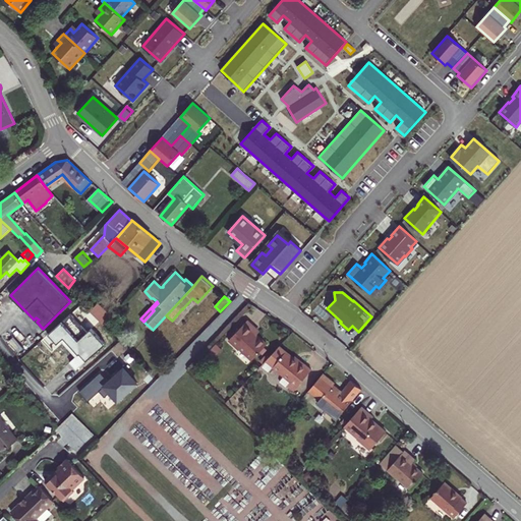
[(99,303),(91,310),(95,314),(102,307),(99,303)]
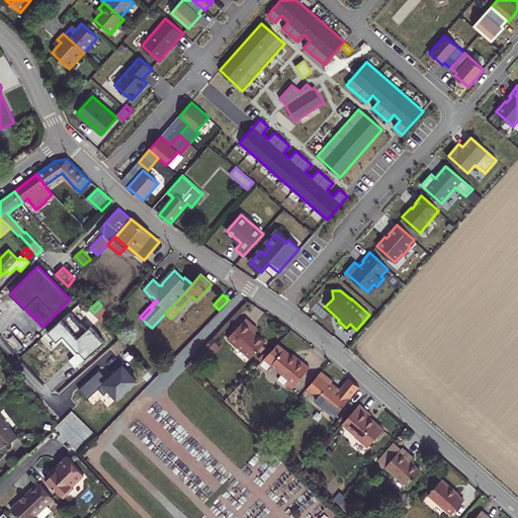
[(94,313),(104,324),(111,316),(101,306),(94,313)]
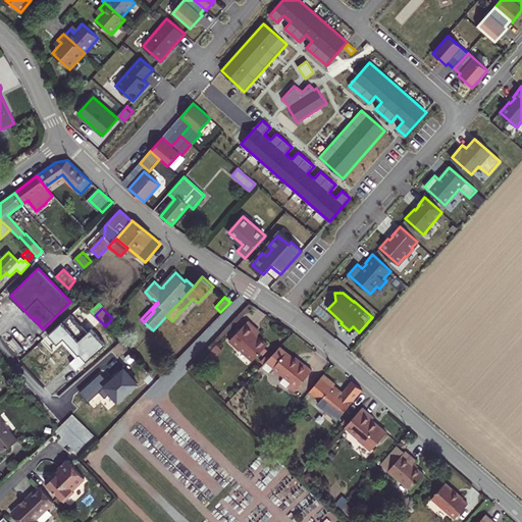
[(71,314),(49,333),(58,344),(64,338),(80,355),(81,354),(87,361),(106,345),(92,328),(88,332),(71,314)]
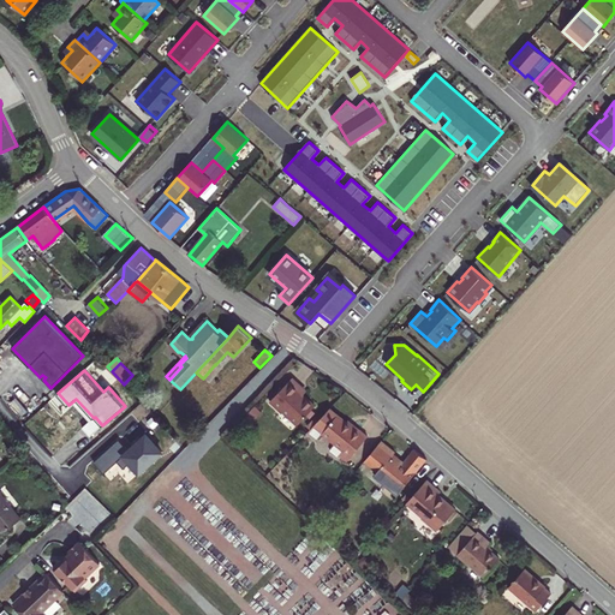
[(298,425),(315,406),(303,395),(297,389),(300,386),(292,378),(270,401),(282,413),(284,411),(298,425)]
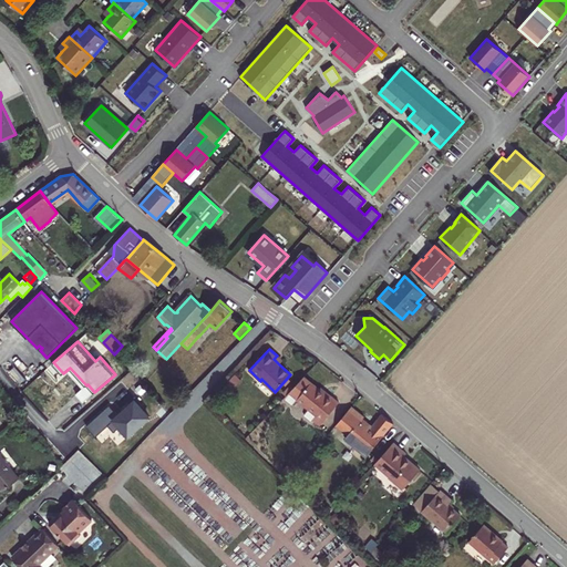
[(303,377),(284,399),(292,405),(297,400),(308,409),(303,415),(311,421),(313,419),(320,424),(339,403),(331,397),(330,399),(303,377)]
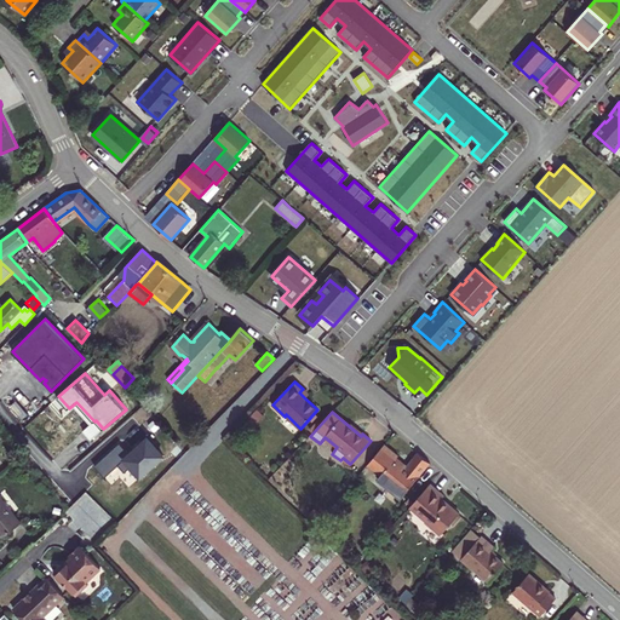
[(120,443),(95,466),(105,478),(119,466),(125,472),(131,466),(141,477),(164,455),(155,446),(158,445),(150,436),(130,454),(120,443)]
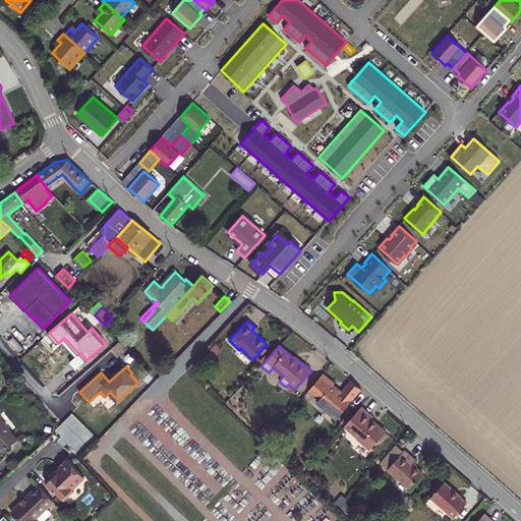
[(338,417),(361,390),(351,381),(341,392),(333,386),(335,383),(324,373),(308,392),(320,400),(317,403),(324,408),(328,411),(323,417),(332,424),(338,417)]
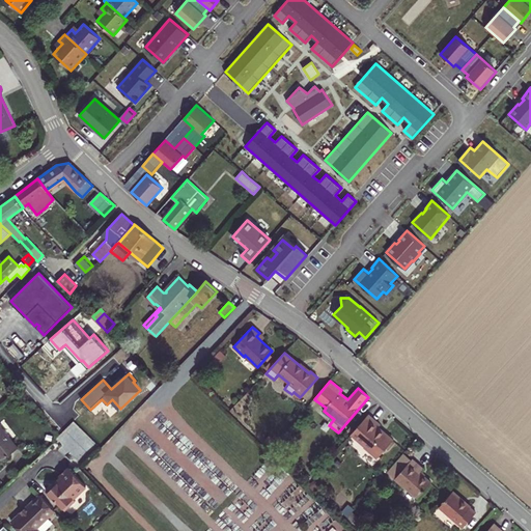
[(368,415),(352,434),(363,444),(362,445),(378,458),(393,440),(384,431),(383,432),(378,427),(380,424),(368,415)]
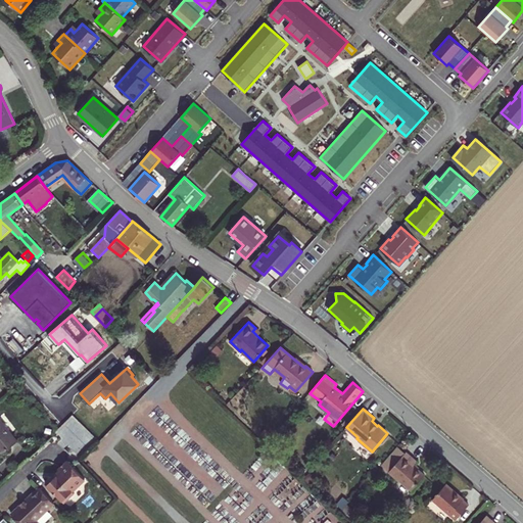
[(325,410),(320,415),(324,419),(329,413),(325,410)]
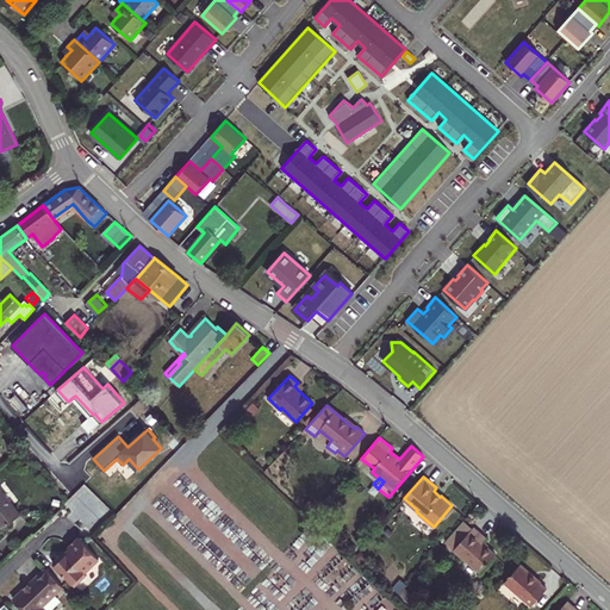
[(0,489),(0,523),(4,528),(20,515),(0,489)]
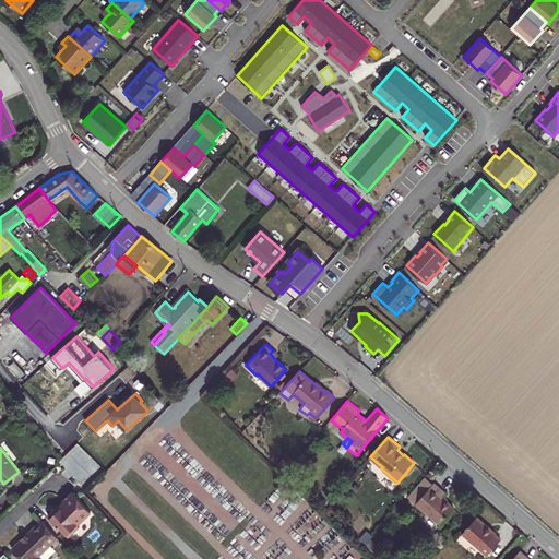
[(425,477),(408,498),(416,504),(433,485),(425,477)]
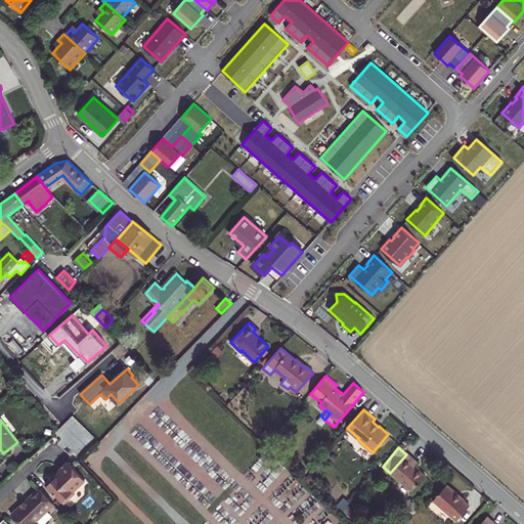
[(400,481),(412,491),(426,476),(413,466),(417,462),(407,453),(406,454),(390,473),(400,481)]
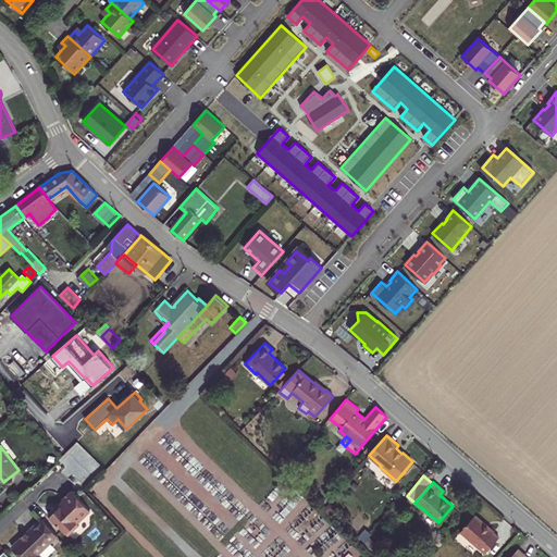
[(89,508),(70,489),(60,497),(63,499),(58,505),(54,505),(47,511),(66,533),(77,523),(75,521),(89,508)]
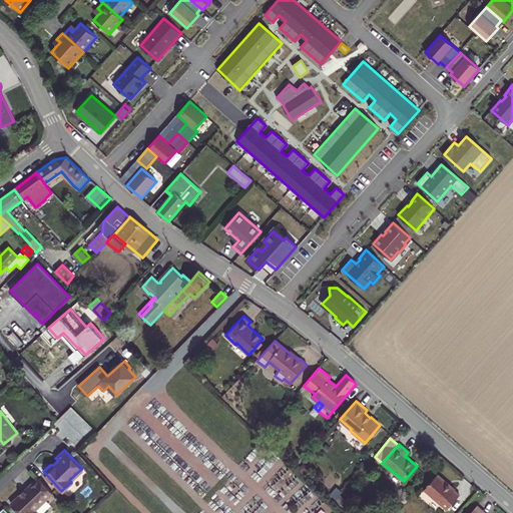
[(438,475),(425,490),(447,509),(460,495),(454,490),(455,490),(438,475)]
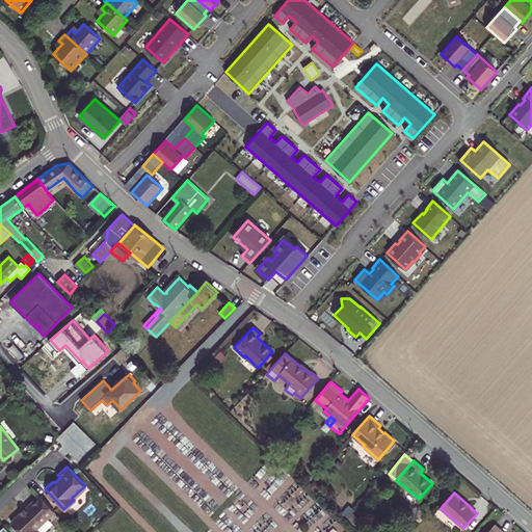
[(40,531),(37,529),(55,512),(40,496),(11,523),(20,531),(40,531)]
